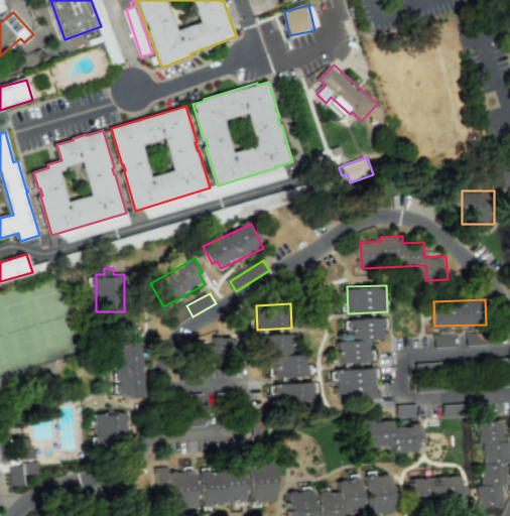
[(340,363),(372,362),(371,341),(385,340),(384,317),(351,319),(352,341),(338,342),(340,363)]
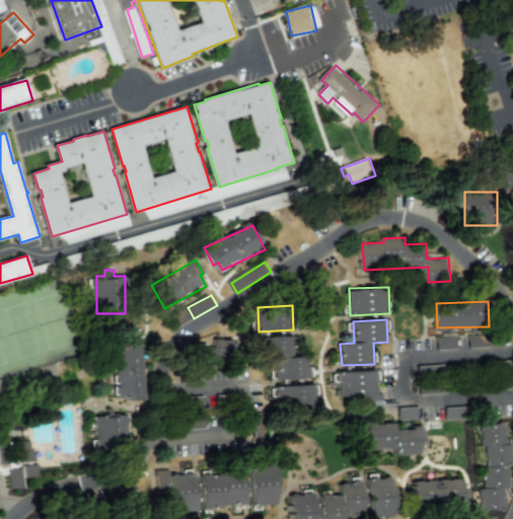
[(472,348),(490,347),(489,335),(471,336),(472,348)]
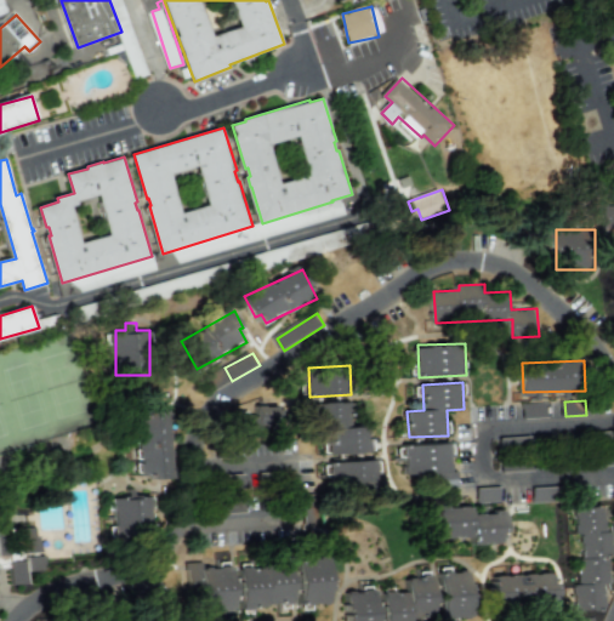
[(373,453),(371,425),(357,425),(356,402),(312,404),(313,416),(320,415),(322,431),(329,431),(330,454),(373,453)]
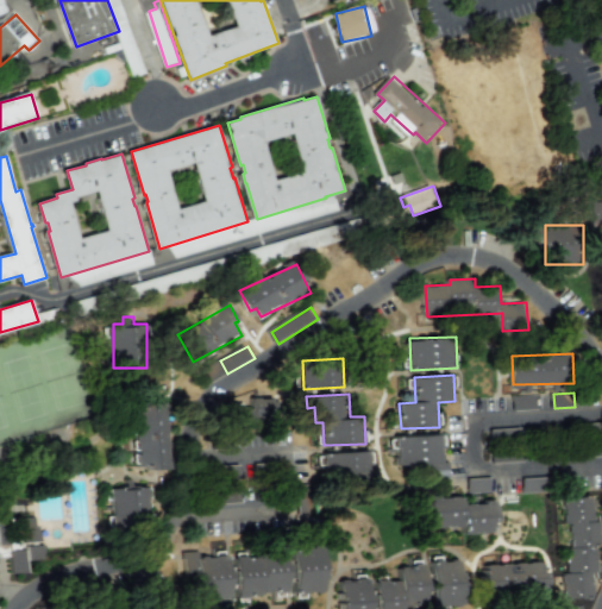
[(518,410),(540,409),(540,395),(516,396),(518,410)]
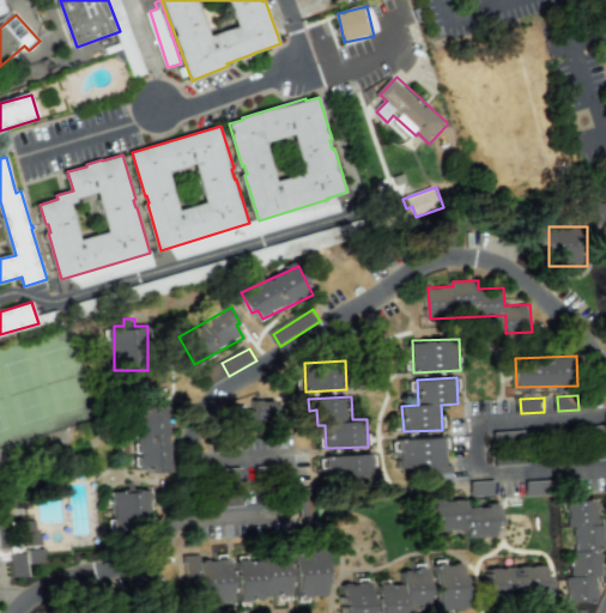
[(238,408),(238,430),(258,430),(258,422),(277,422),(278,401),(255,401),(255,408),(238,408)]
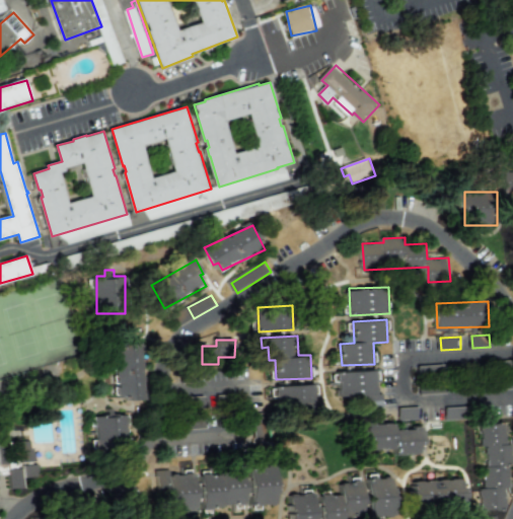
[(146,400),(145,343),(119,343),(119,395),(130,395),(130,400),(146,400)]
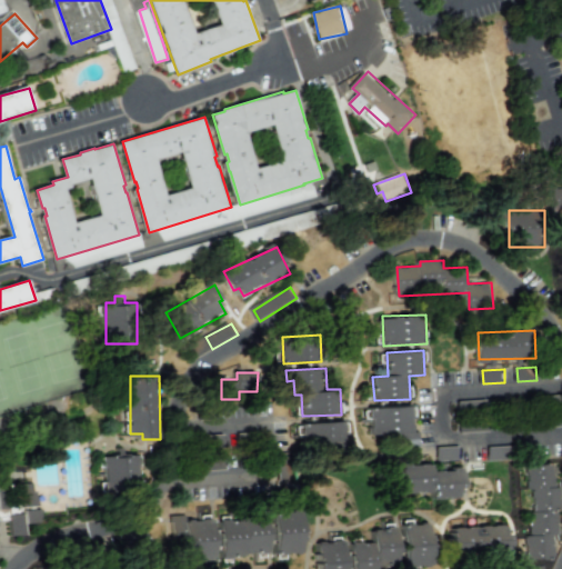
[(373,435),(404,433),(404,446),(423,446),(422,431),(414,431),(413,406),(372,407),(373,435)]
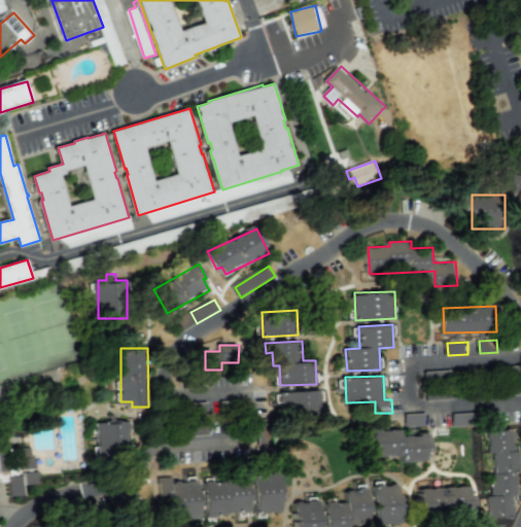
[(321,390),(282,391),(282,415),(322,413),(321,390)]
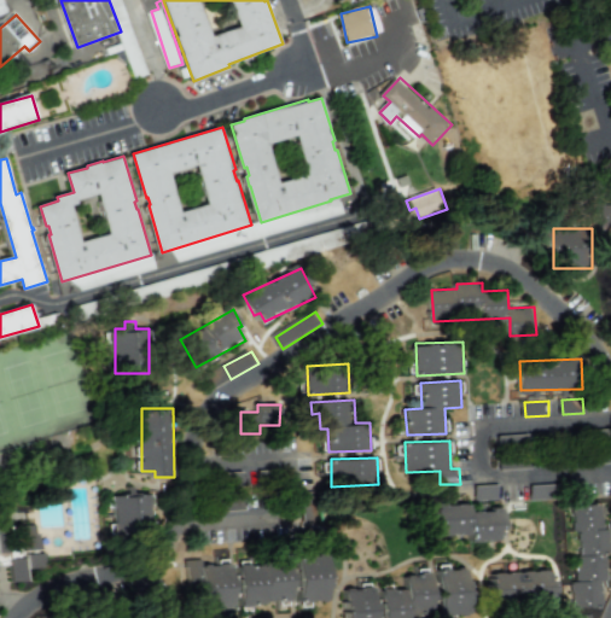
[(501,484),(478,487),(479,500),(502,499),(501,484)]
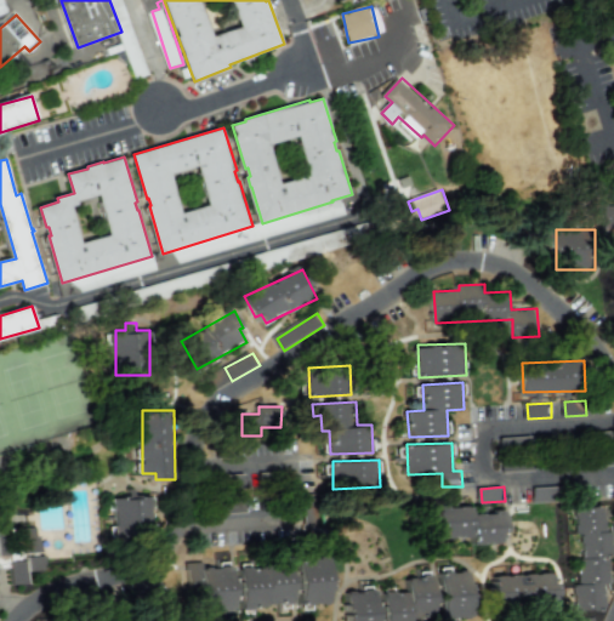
[(562,488),(536,488),(538,502),(562,501),(562,488)]
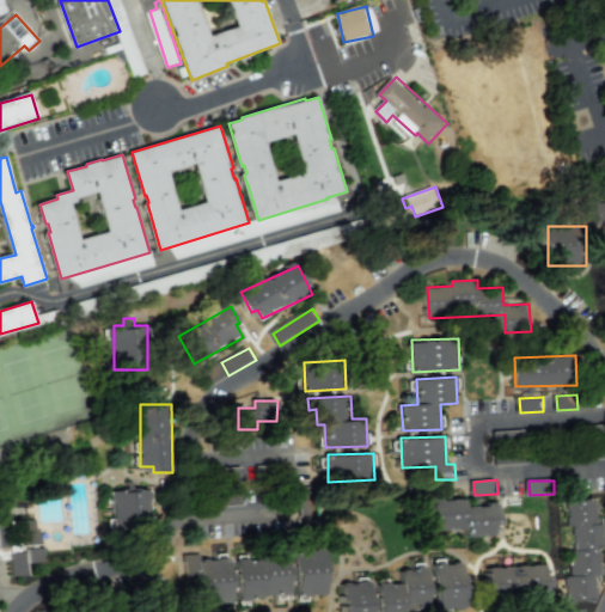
[(304,519),(318,518),(317,487),(303,487),(304,519)]
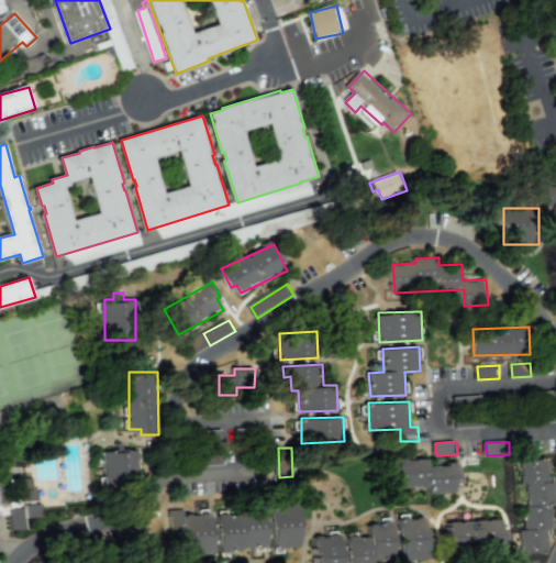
[(106,451),(107,487),(140,487),(140,450),(122,450),(122,451),(106,451)]
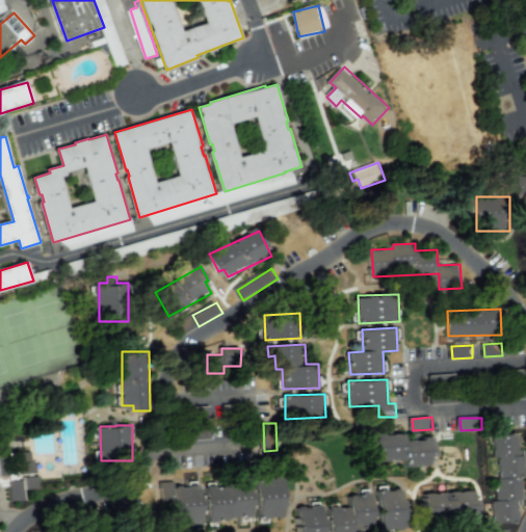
[(496,523),(523,522),(522,500),(525,500),(525,455),(524,433),(496,435),(498,458),(500,457),(503,501),(495,501),(496,523)]
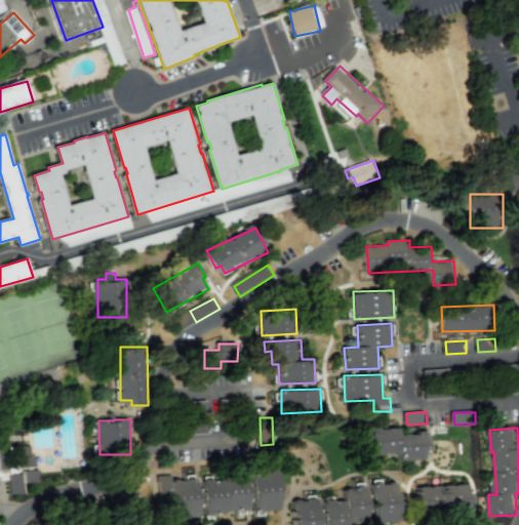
[(429,459),(428,433),(401,434),(400,429),(371,430),(372,448),(376,447),(377,455),(402,454),(403,459),(429,459)]
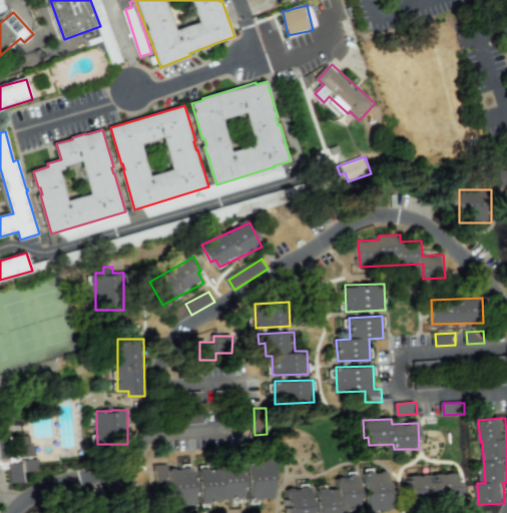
[(0,475),(1,475),(1,469),(12,468),(13,483),(24,483),(24,473),(41,472),(40,458),(35,458),(34,437),(11,437),(10,425),(0,424),(0,475)]
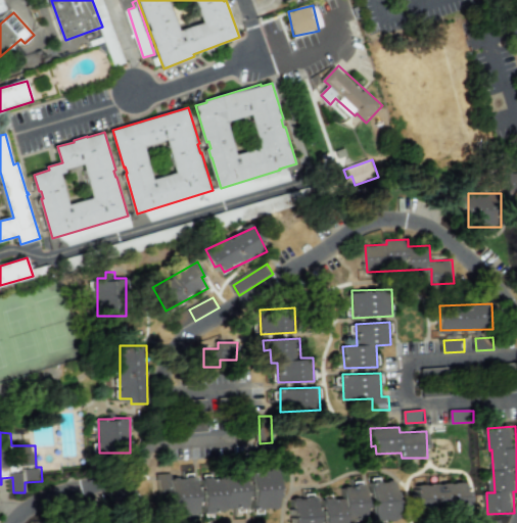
[(160,474),(162,506),(171,505),(172,519),(199,517),(197,470),(184,471),(184,477),(174,478),(174,473),(160,474)]
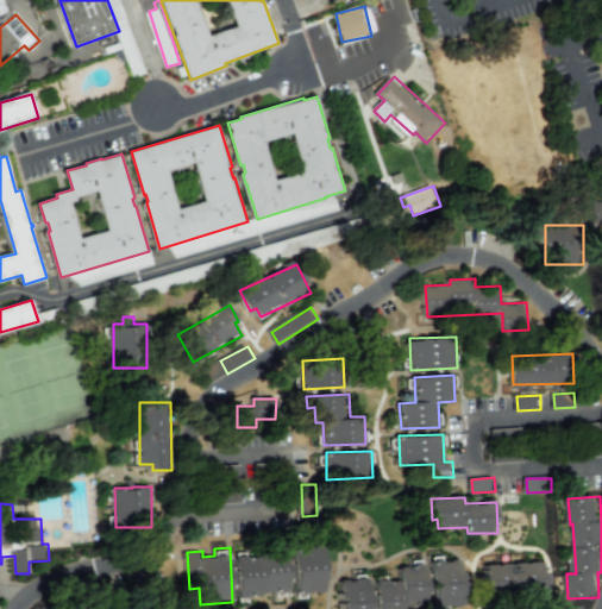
[(298,592),(327,591),(326,547),(296,547),(298,592)]
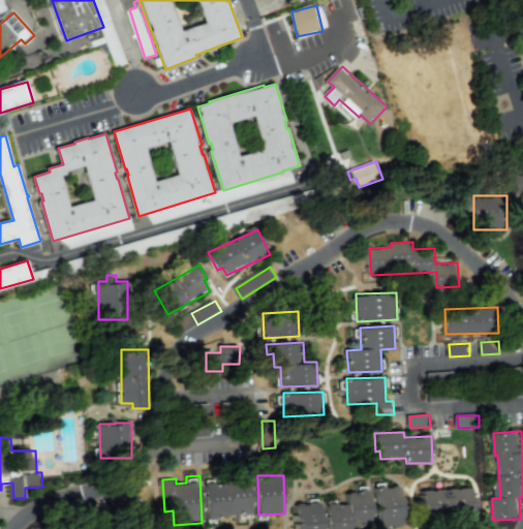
[(207,484),(209,522),(218,522),(218,516),(252,515),(250,481),(207,484)]
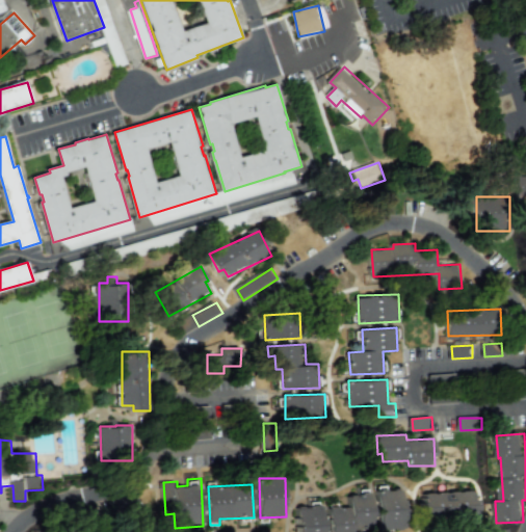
[(88,487),(87,501),(115,502),(115,488),(88,487)]
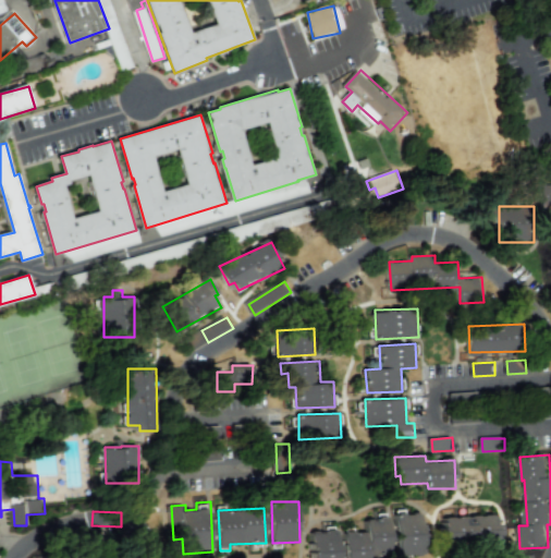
[(424,513),(398,514),(399,556),(424,555),(424,513)]
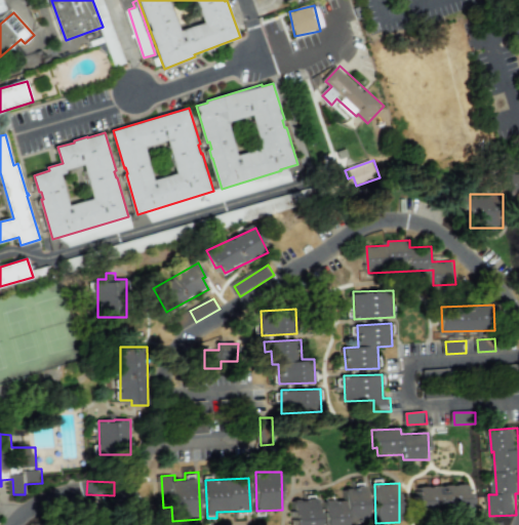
[(471,485),(420,486),(420,510),(472,508),(471,485)]
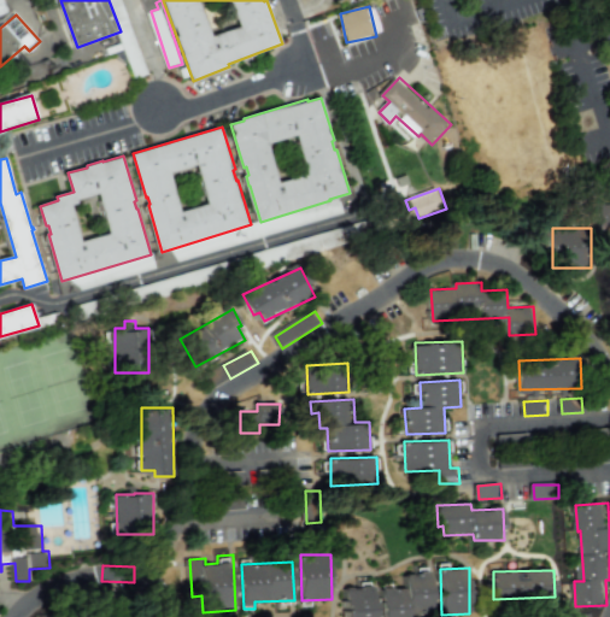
[(383,588),(383,616),(409,616),(409,612),(433,612),(432,573),(406,574),(408,587),(383,588)]
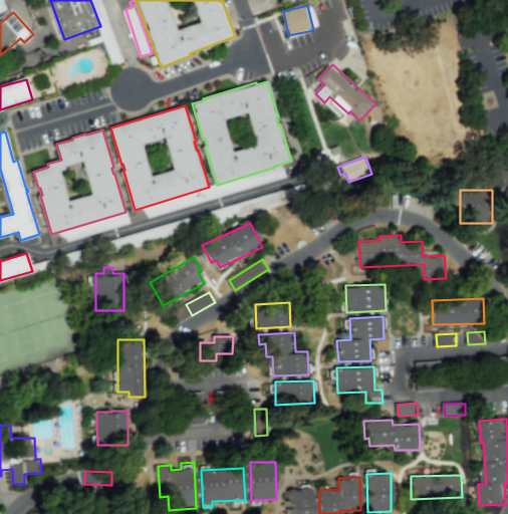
[(313,513),(312,488),(288,489),(288,513),(313,513)]
